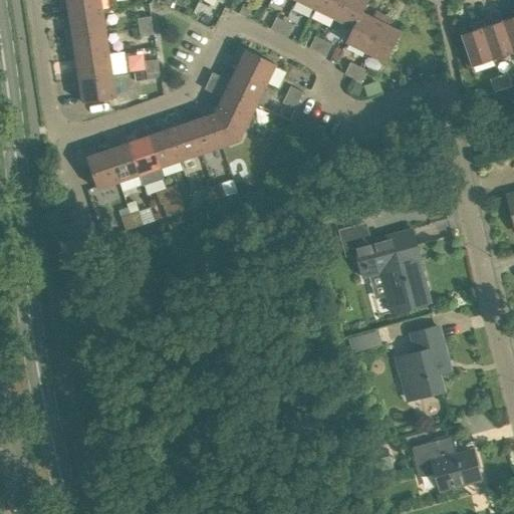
[(103,10),(101,0),(59,0),(61,5),(67,4),(69,15),(103,10)]
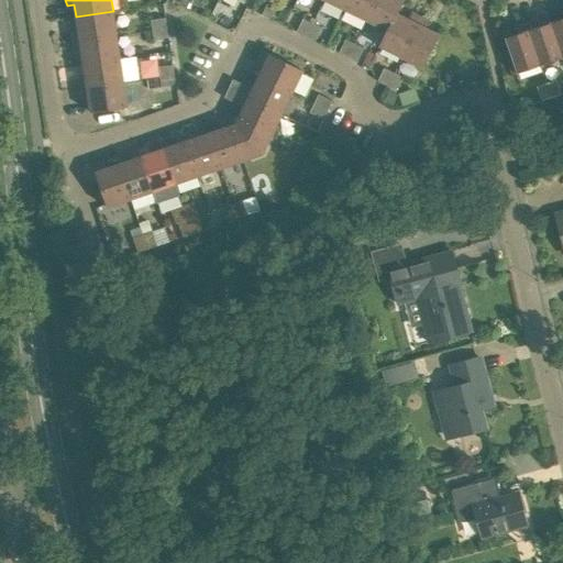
[(323,0),(344,10),(350,0),(323,0)]
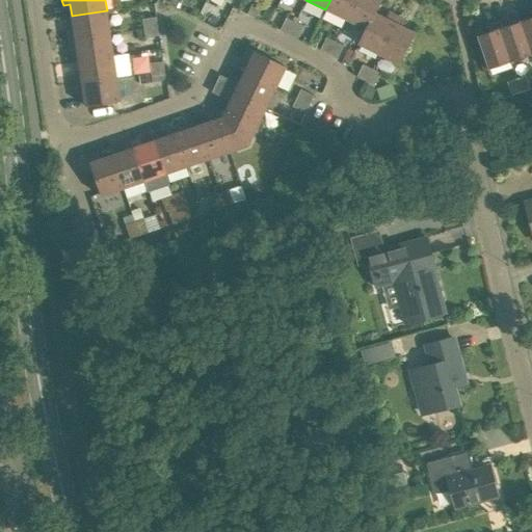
[(330,0),(325,9),(346,20),(355,0),(330,0)]
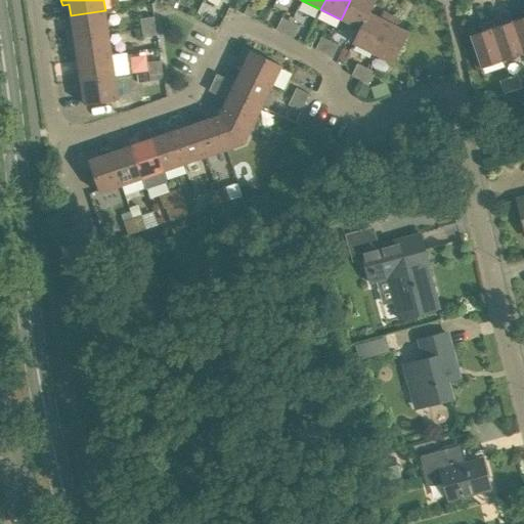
[(350,0),(341,19),(360,29),(361,30),(369,13),(376,0),(350,0)]
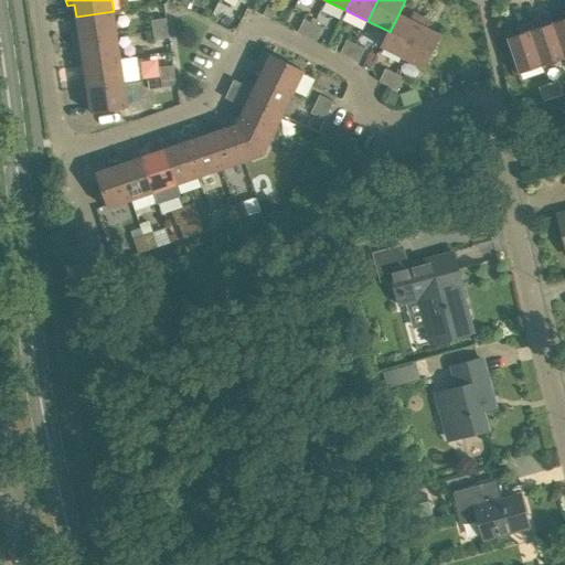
[(263,14),(273,19),(279,6),(269,1),(263,14)]
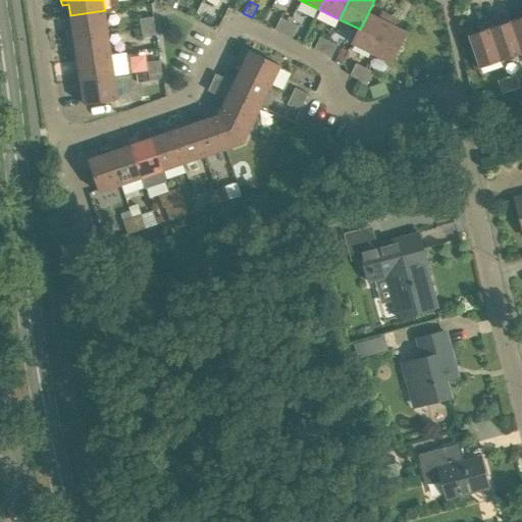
[(521,9),(520,11),(521,15),(521,16),(511,21),(521,53),(521,9)]
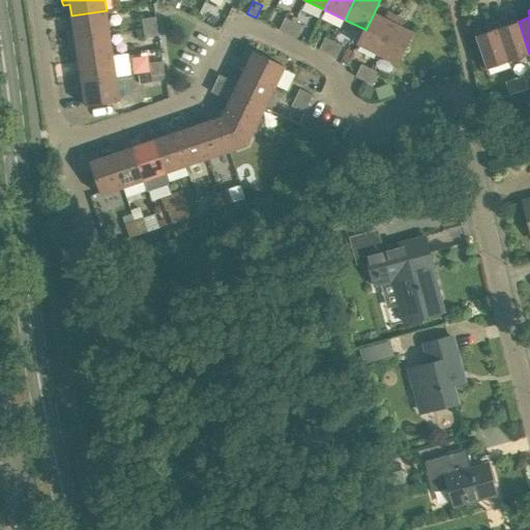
[(107,10),(71,16),(74,29),(66,30),(68,38),(110,32),(107,10)]
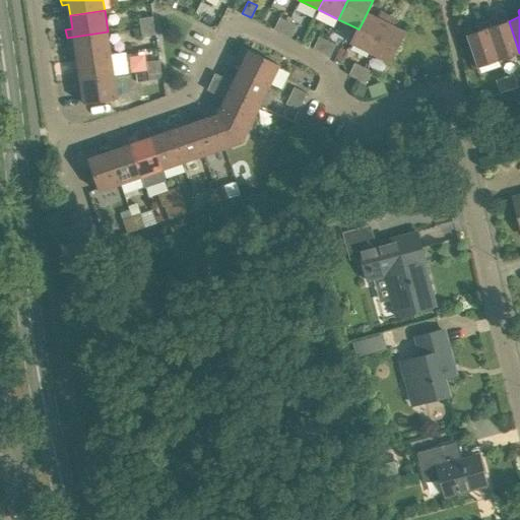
[(359,29),(358,28),(350,43),(371,53),(389,16),(380,12),(377,18),(367,13),(359,29)]
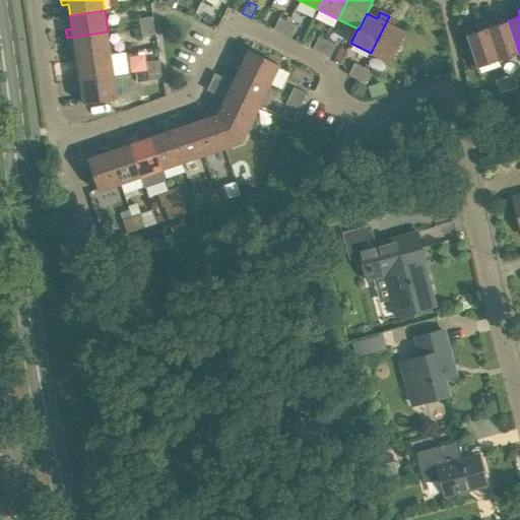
[(140,28),(153,26),(152,16),(138,18),(140,28)]
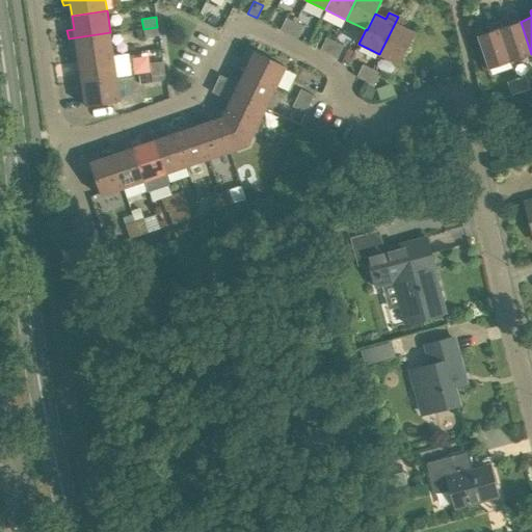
[(289,33),(295,21),(287,17),(281,29),(289,33)]
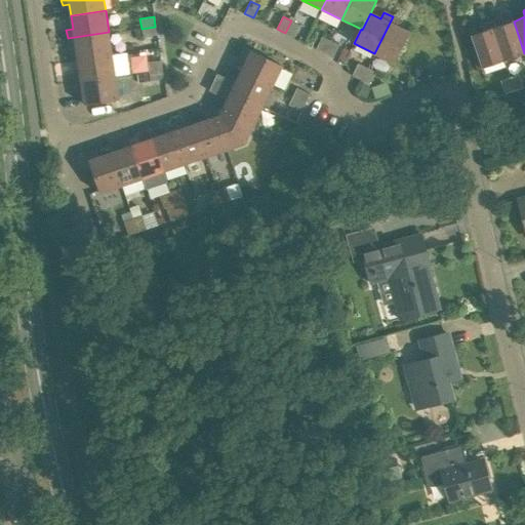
[(393,16),(374,53),(395,64),(410,32),(409,32),(398,27),(401,21),(393,16)]
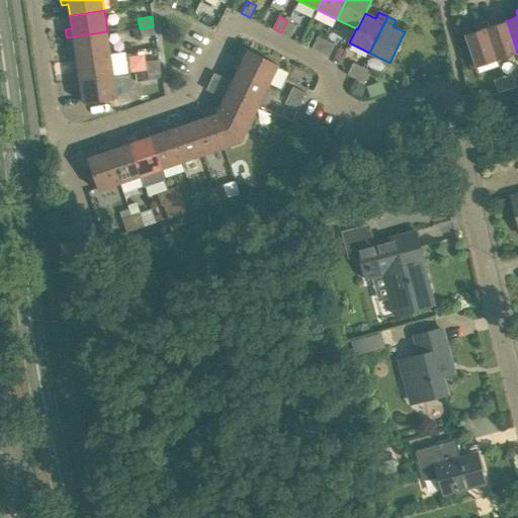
[(517,54),(517,53),(507,21),(495,25),(493,19),(484,22),(498,61),(517,54)]
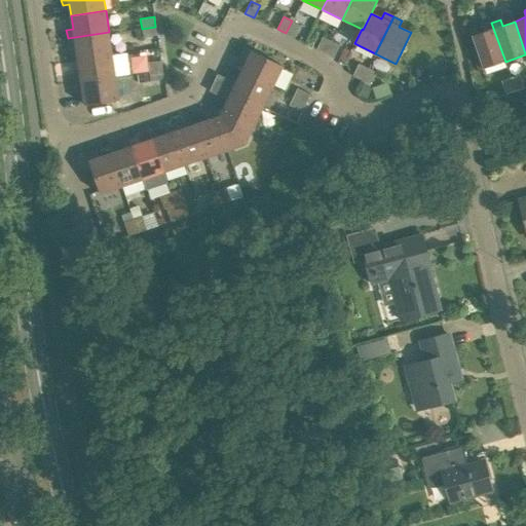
[(300,25),(292,21),(286,33),(294,37),(300,25)]
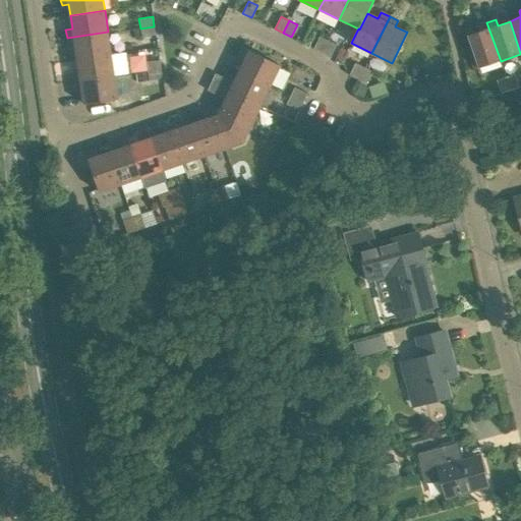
[(501,61),(486,22),(477,25),(479,32),(467,36),(479,69),(501,61)]
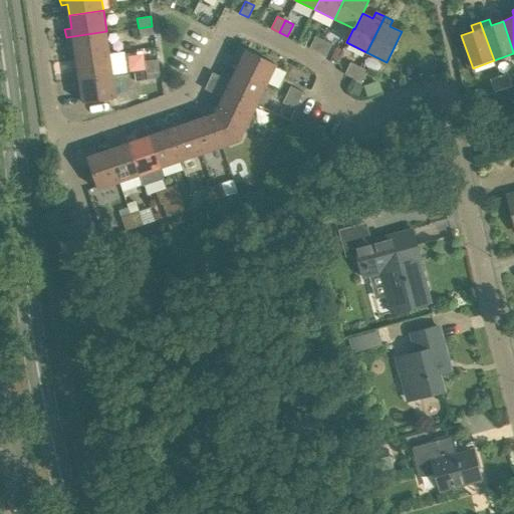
[(153,35),(152,26),(139,28),(141,37),(153,35)]
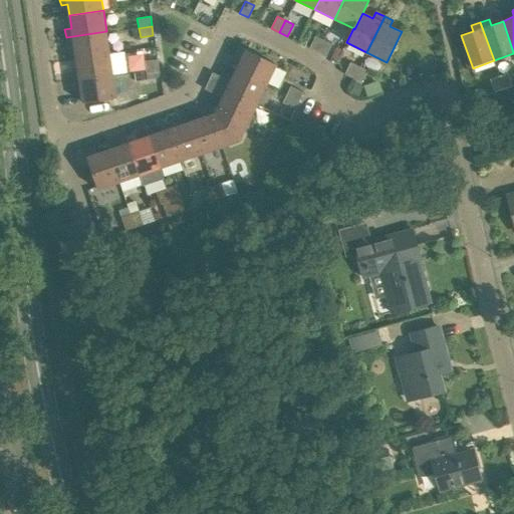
[(106,31),(66,37),(67,48),(74,47),(76,58),(109,53),(106,31)]
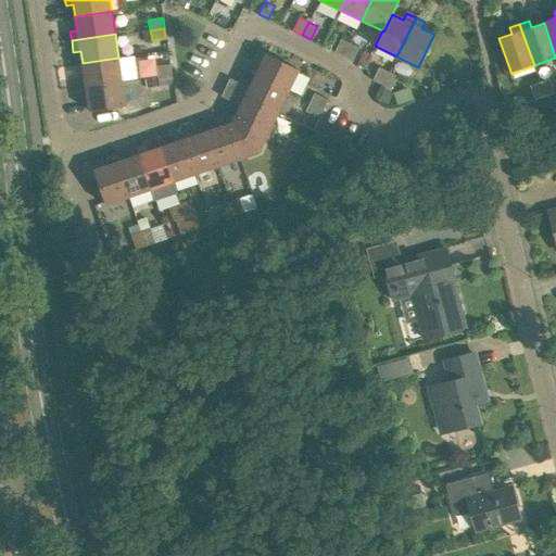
[(343,55),(350,42),(341,38),(335,51),(343,55)]
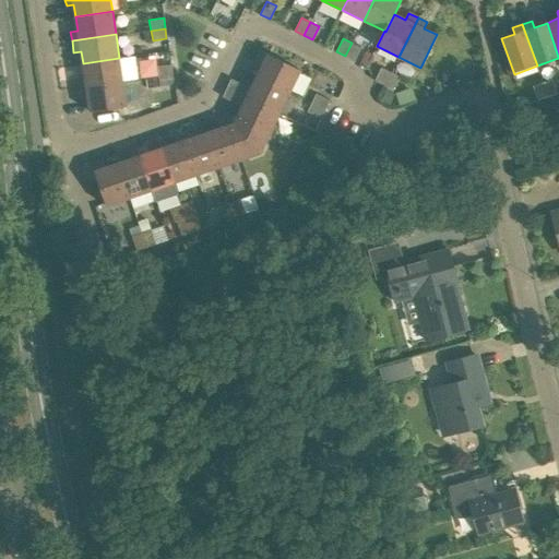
[(352,43),(345,56),(354,60),(360,47),(352,43)]
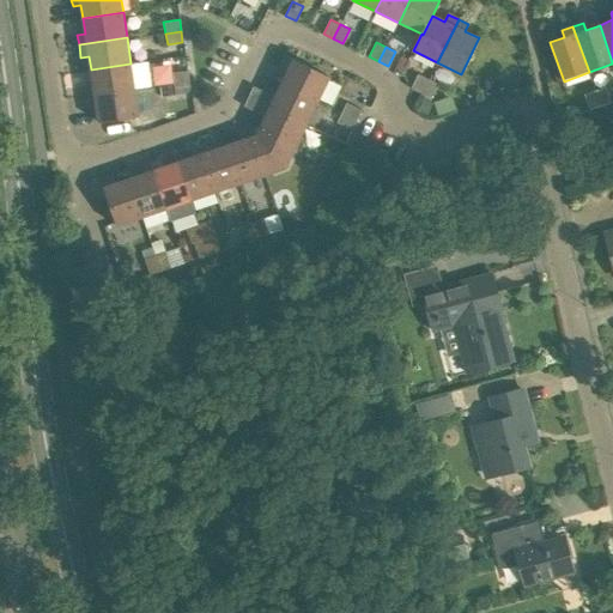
[(281,84),(317,101),(329,77),(286,56),(280,67),(289,71),(281,84)]
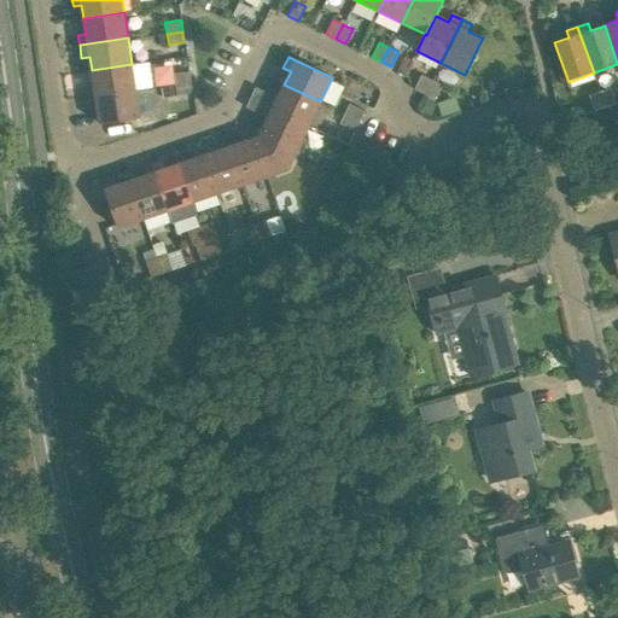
[(132,64),(92,70),(94,86),(86,87),(87,97),(136,89),(132,64)]
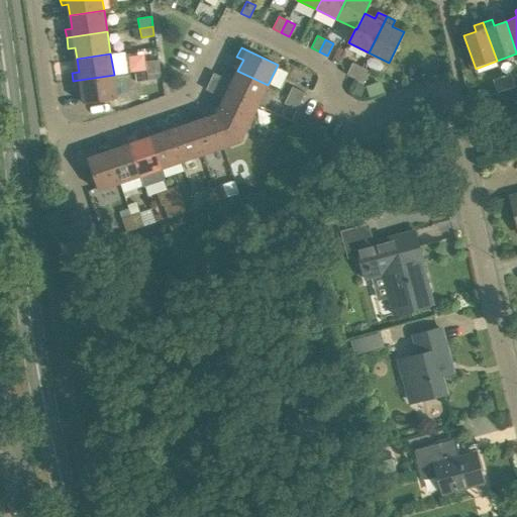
[(146,72),(161,70),(159,60),(145,62),(146,72)]
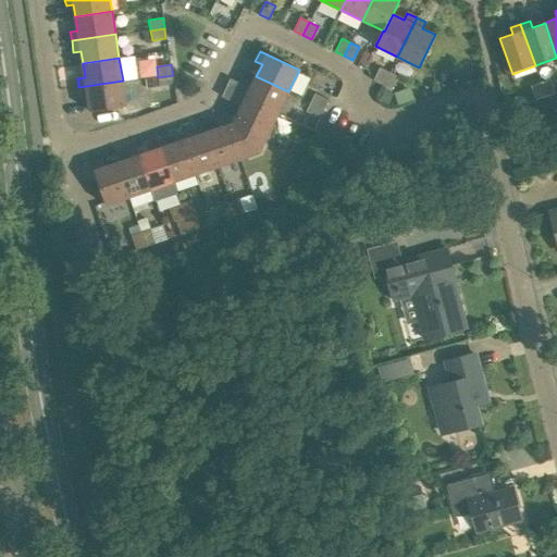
[(383,83),(390,71),(380,66),(374,78),(383,83)]
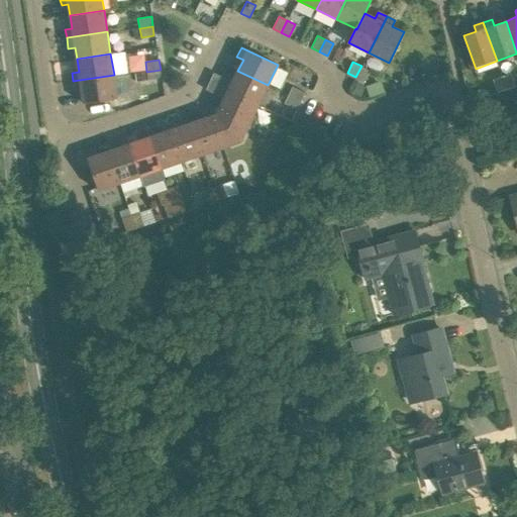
[(362,66),(355,77),(364,81),(370,70),(362,66)]
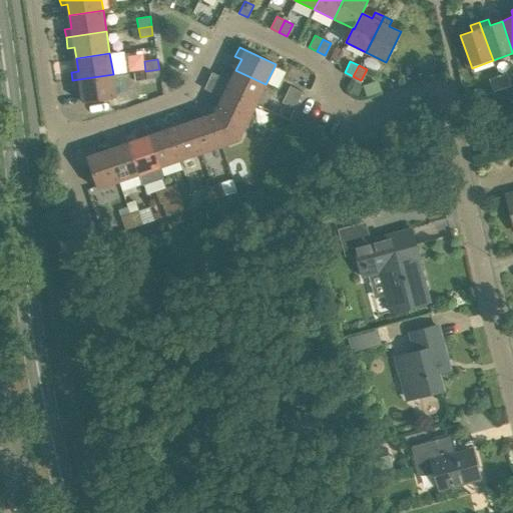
[(160,77),(159,69),(145,71),(146,79),(160,77)]
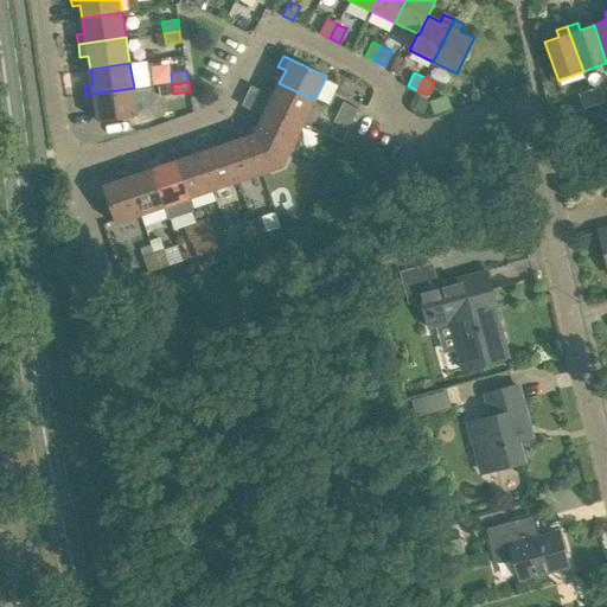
[(314,100),(279,83),(273,96),(251,85),(247,95),(304,123),(314,100)]
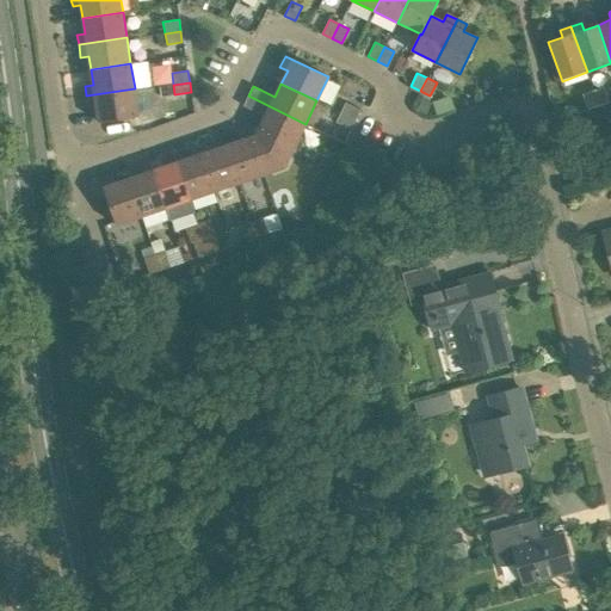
[(592,91),(598,106),(609,103),(604,87),(592,91)]
